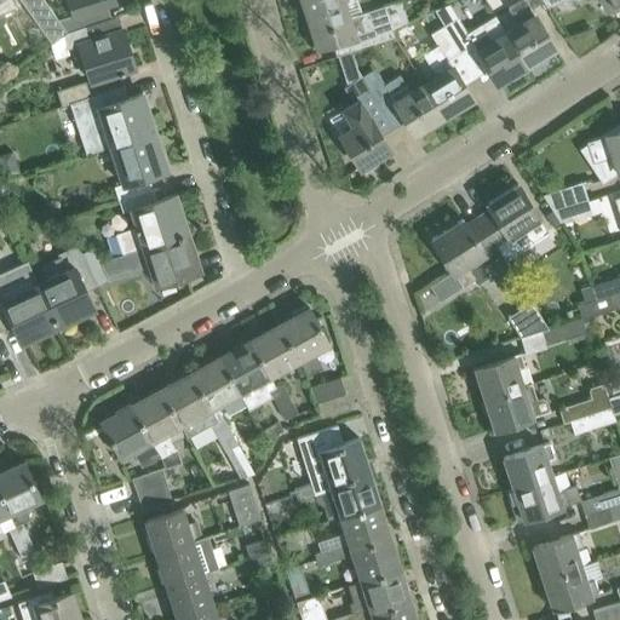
[(18,0),(50,44),(62,34),(67,32),(44,0),(18,0)]
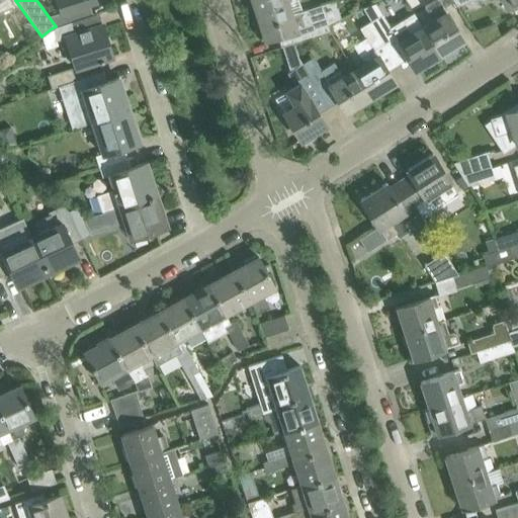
[(58,0),(62,13),(95,2),(93,0),(58,0)]
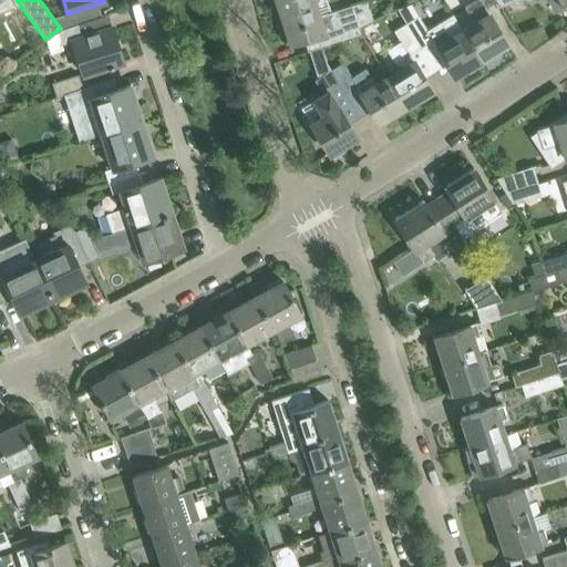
[(276,0),(280,13),(321,0),(276,0)]
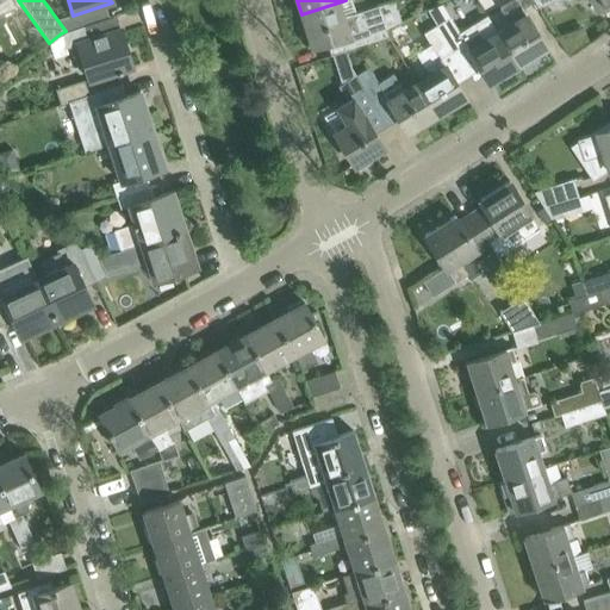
[(355,13),(350,0),(346,0),(302,14),(312,47),(327,42),(331,55),(332,55),(347,50),(388,36),(386,29),(400,22),(394,0),(355,13)]
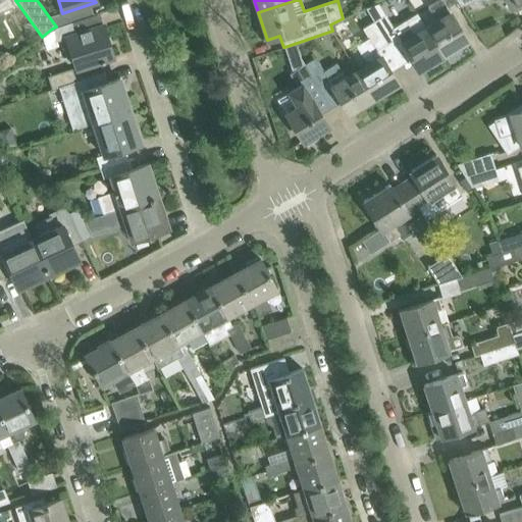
[(426,28),(442,55),(467,40),(447,7),(457,1),(456,0),(437,0),(417,13),(426,28)]
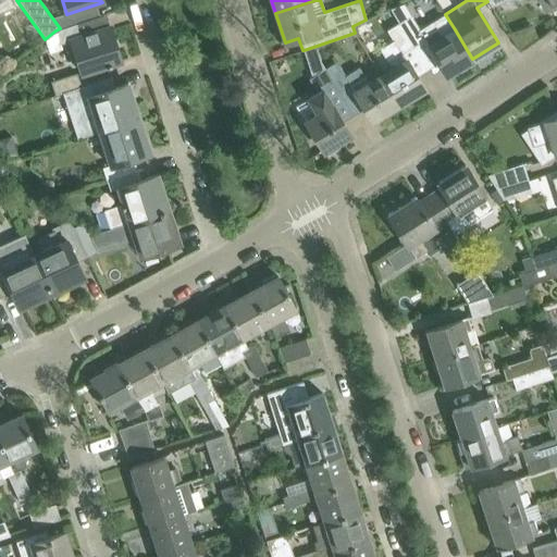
[(410,15),(398,23),(413,47),(424,40),(446,75),(472,59),(455,29),(445,14),(419,29),(410,15)]
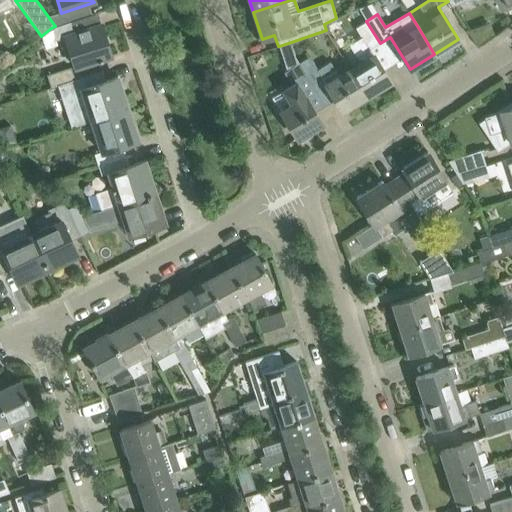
[(93,14),(70,21),(55,26),(51,28),(55,40),(65,37),(74,67),(96,60),(97,61),(102,60),(102,58),(110,56),(100,24),(97,25),(93,14)]
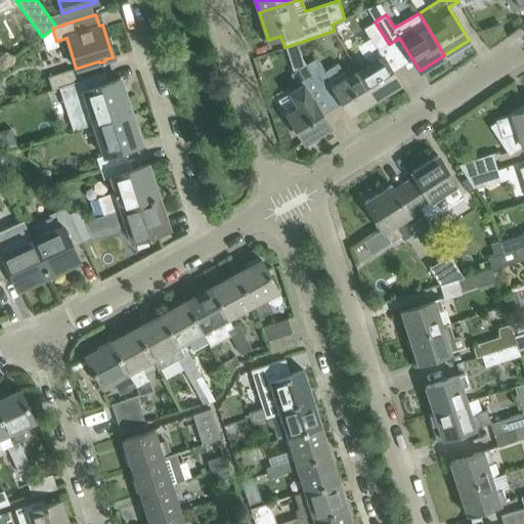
[(368,63),(357,71),(375,98),(399,83),(379,50),(389,44),(375,22),(363,29),(369,38),(357,46),(368,63)]
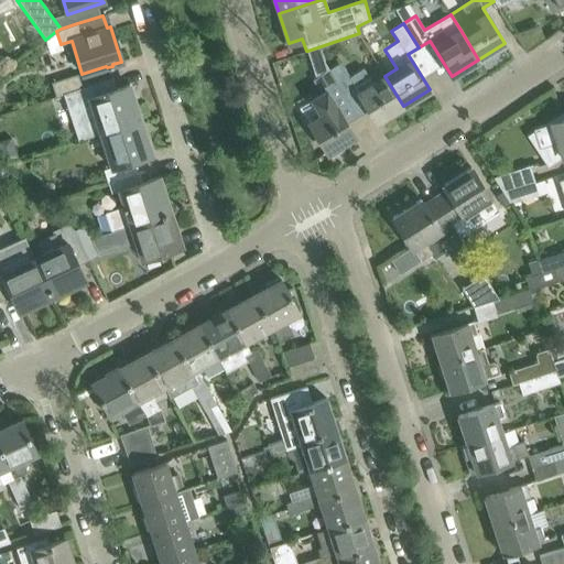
[(321,46),(307,51),(316,77),(311,79),(321,95),(312,99),(322,116),(310,123),(327,152),(331,156),(344,149),(342,144),(354,136),(326,90),(337,84),(328,69),(327,71),(321,46)]
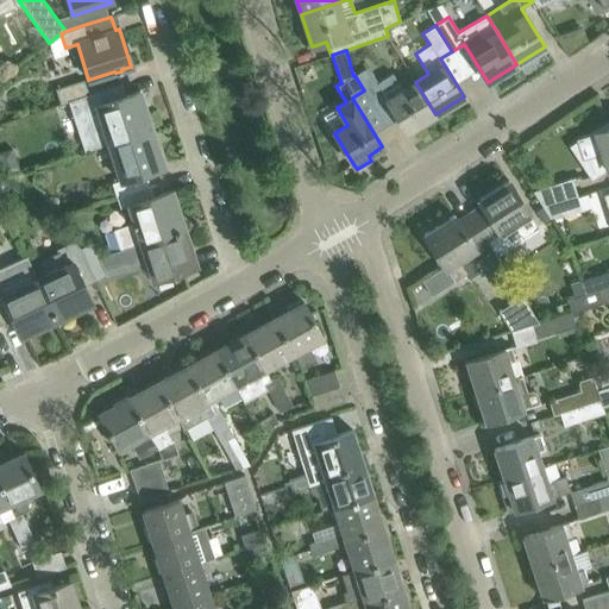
[(368,67),(355,75),(364,90),(371,101),(383,94),(407,132),(435,114),(415,82),(402,90),(391,73),(377,81),(368,67)]
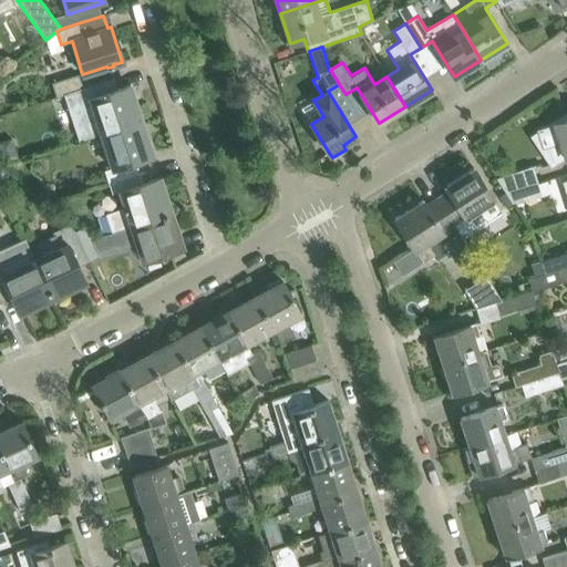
[(52,83),(55,95),(63,93),(82,88),(79,74),(52,83)]
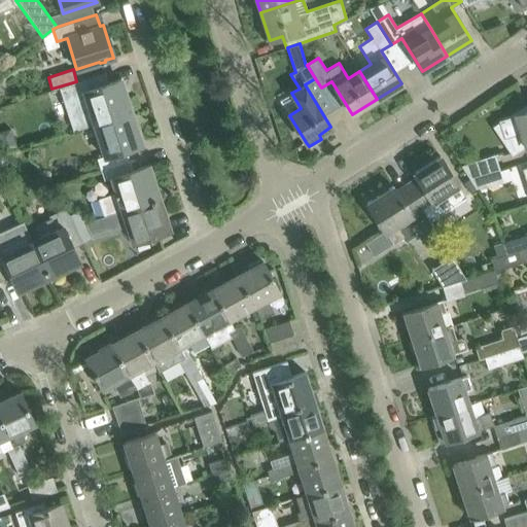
[(76,81),(59,86),(73,131),(94,125),(132,112),(130,106),(121,109),(116,95),(125,92),(120,79),(109,82),(106,72),(76,81)]
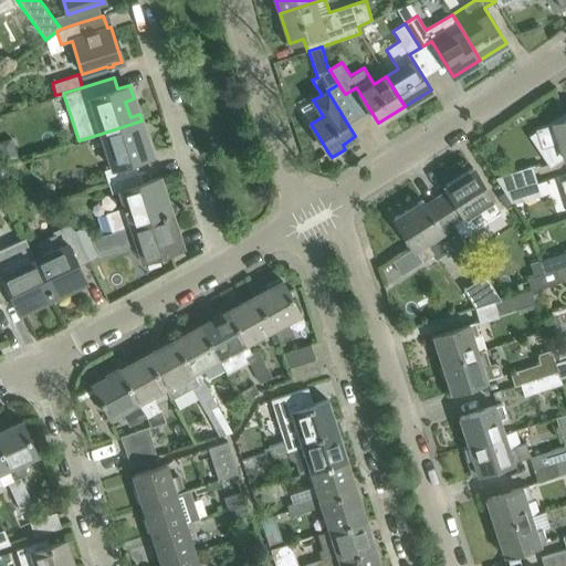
[(565,116),(562,118),(562,121),(535,129),(541,148),(559,143),(565,159),(565,158),(565,116)]
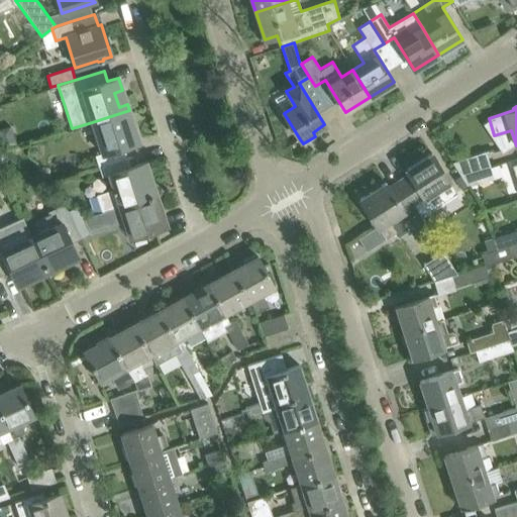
[(129,110),(92,122),(102,153),(95,156),(99,167),(127,158),(124,146),(139,142),(135,129),(134,129),(129,115),(130,115),(129,110)]
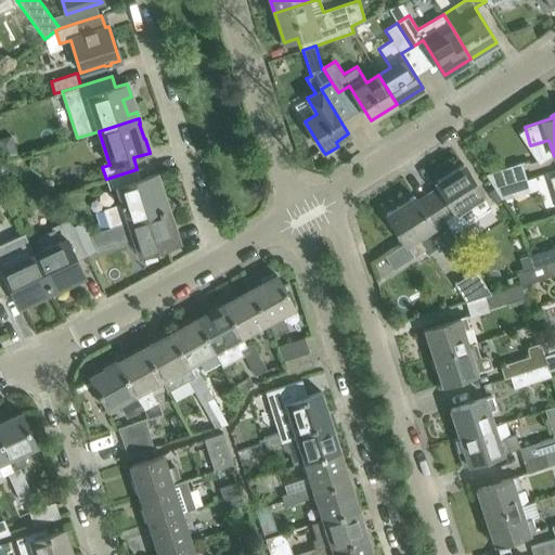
[(0,139),(0,150),(3,158),(17,154),(11,136),(0,139)]
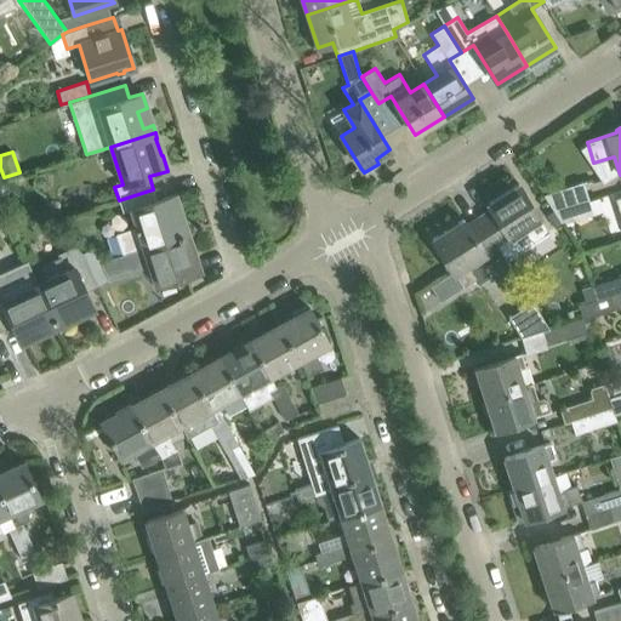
[(542,195),(553,212),(590,201),(582,182),(542,195)]
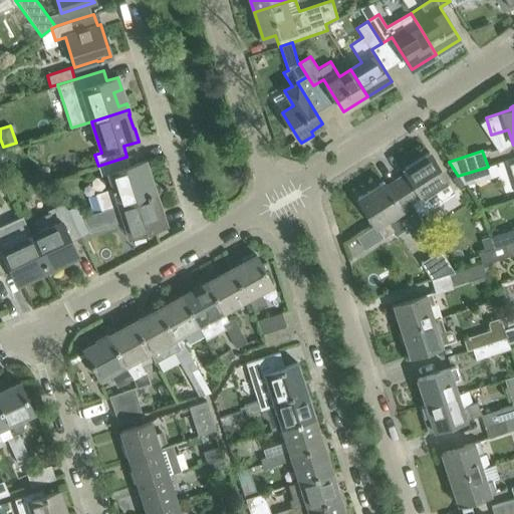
[(407,174),(397,180),(411,203),(419,215),(454,192),(440,169),(429,153),(403,169),(407,174)]
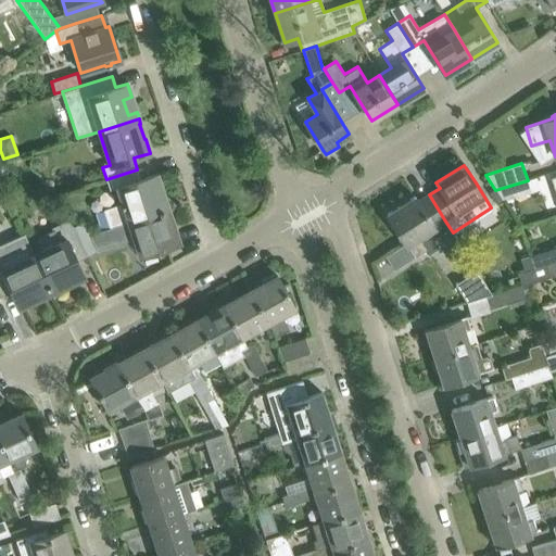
[(137,169),(106,179),(110,191),(117,189),(122,203),(102,209),(109,227),(128,220),(128,222),(168,209),(166,203),(158,205),(152,190),(161,187),(156,174),(140,179),(137,169)]
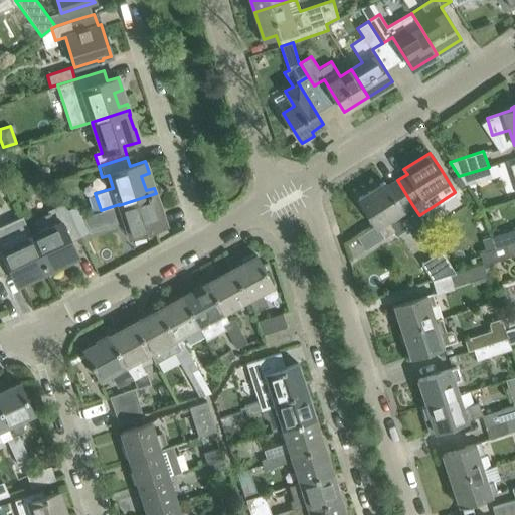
[(489,167),(459,176),(465,185),(492,177),(489,167)]
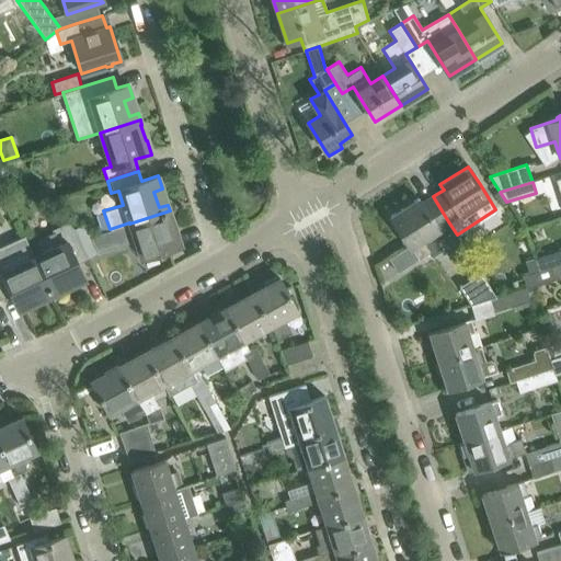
[(418,198),(390,216),(419,260),(431,251),(433,255),(459,238),(457,235),(448,221),(433,196),(422,204),(418,198)]
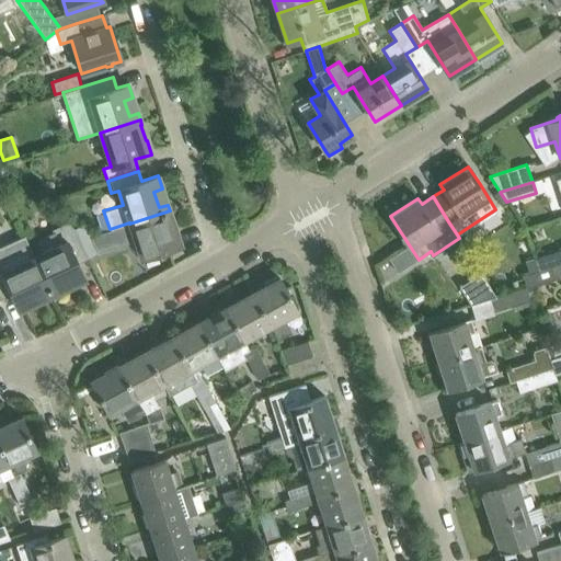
[(110,229),(115,245),(135,240),(140,258),(181,245),(176,231),(168,235),(162,218),(171,215),(170,210),(129,224),(129,222),(110,229)]
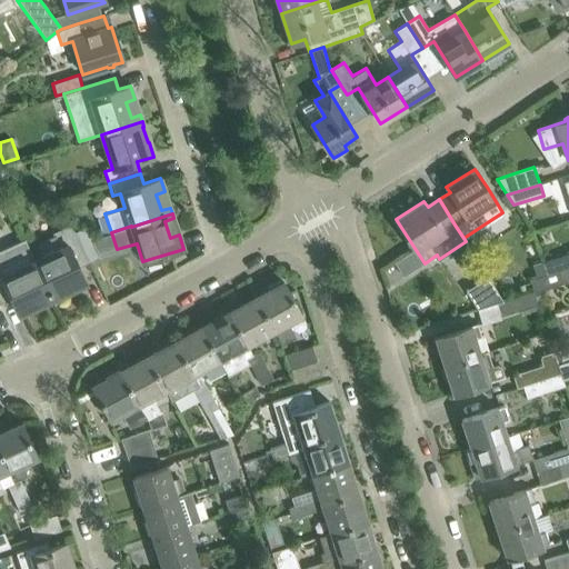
[(41,256),(35,259),(53,299),(58,297),(55,288),(69,281),(73,289),(87,283),(79,267),(89,261),(76,232),(68,226),(53,231),(55,235),(39,242),(38,248),(41,256)]
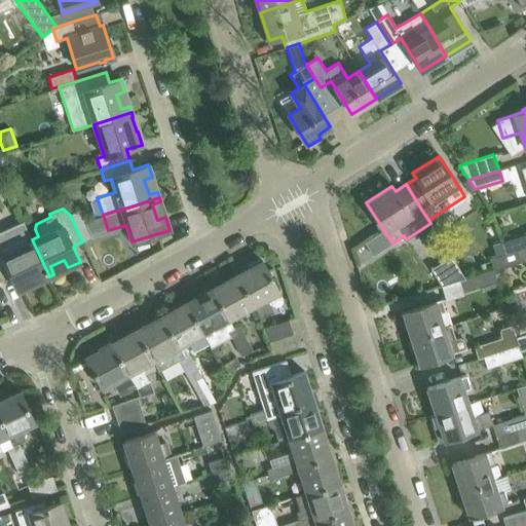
[(79,210),(70,215),(82,241),(92,237),(79,210)]
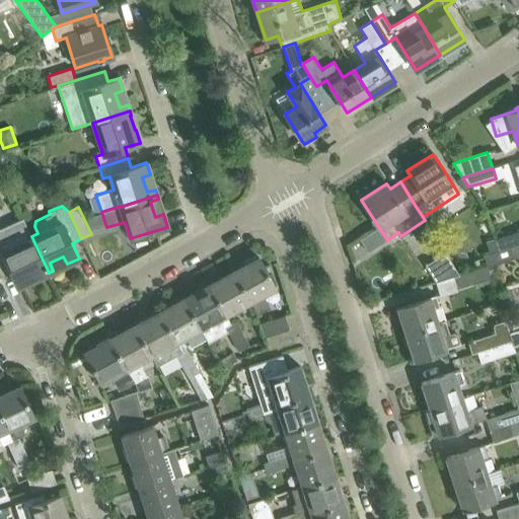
[(39,268),(43,276),(49,273),(31,236),(23,218),(0,228),(0,274),(1,277),(10,273),(17,287),(29,282),(25,274),(39,268)]
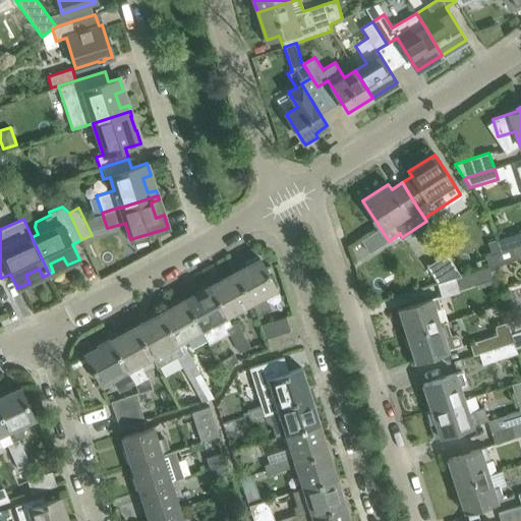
[(520,232),(495,241),(499,252),(511,248),(520,244),(520,232)]
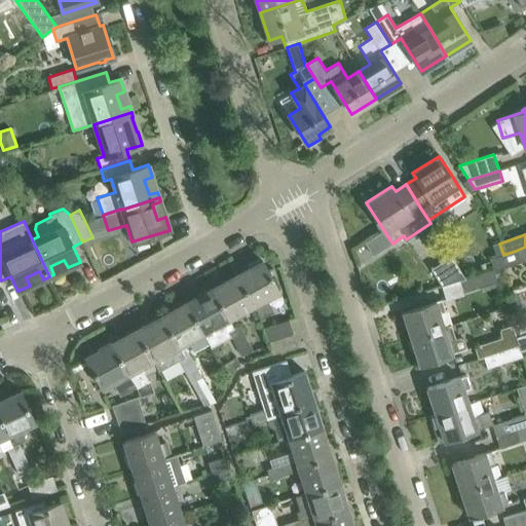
[(374,236),(365,242),(373,256),(382,250),(374,236)]
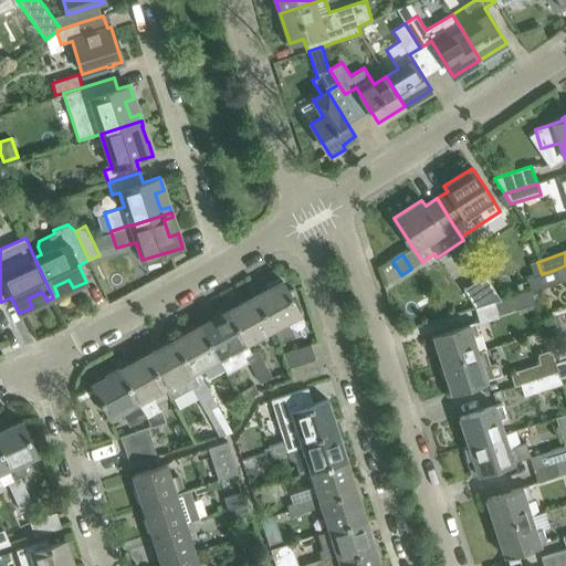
[(559,283),(555,270),(542,274),(528,279),(532,292),(559,283)]
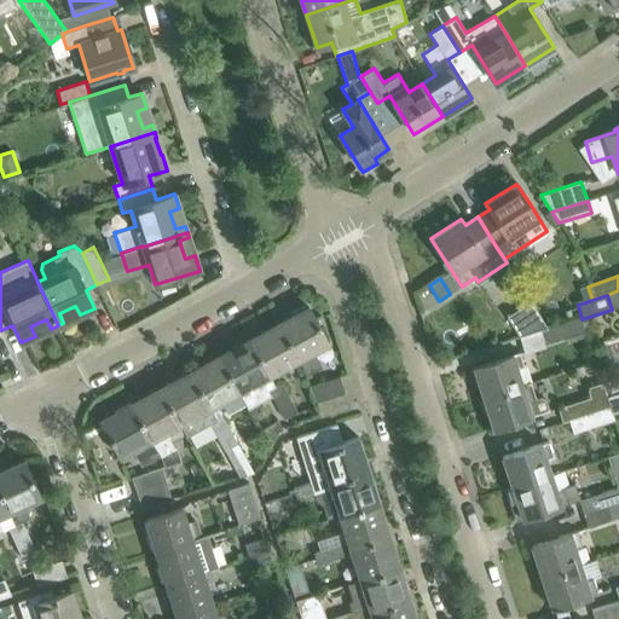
[(532,301),(507,317),(519,336),(541,329),(548,327),(532,301)]
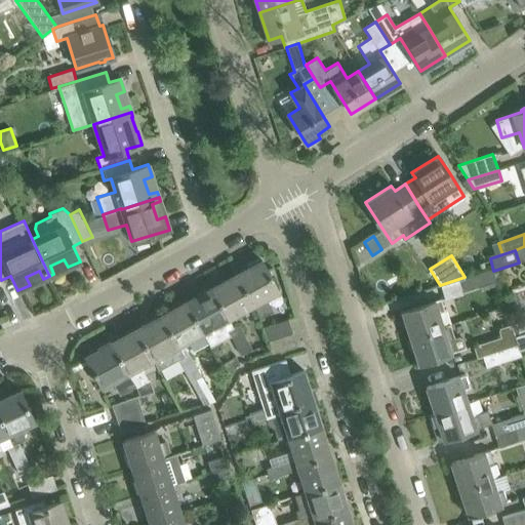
[(278,289),(261,260),(236,275),(249,299),(251,304),(252,304),(259,318),(273,311),(266,296),(278,289)]
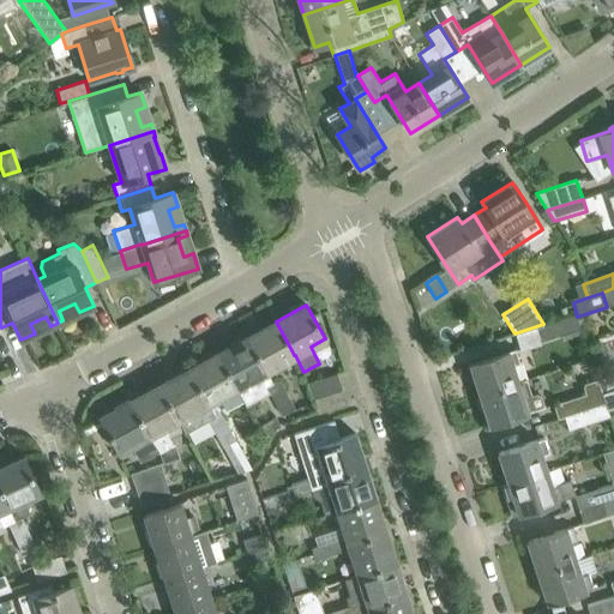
[(536,326),(534,327),(537,341),(578,329),(573,314),(543,324),(536,326)]
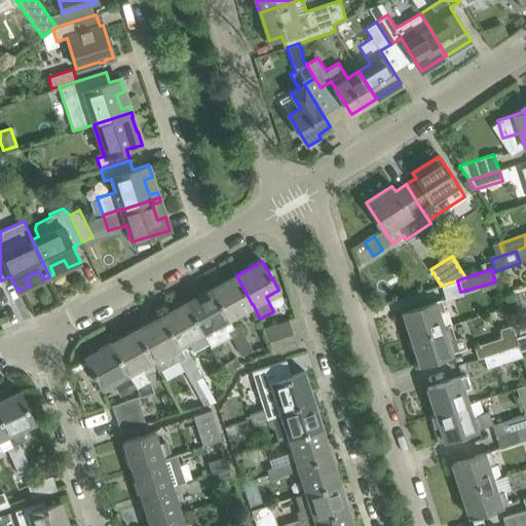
[(236,275),(211,289),(227,318),(252,304),(250,300),(236,275)]
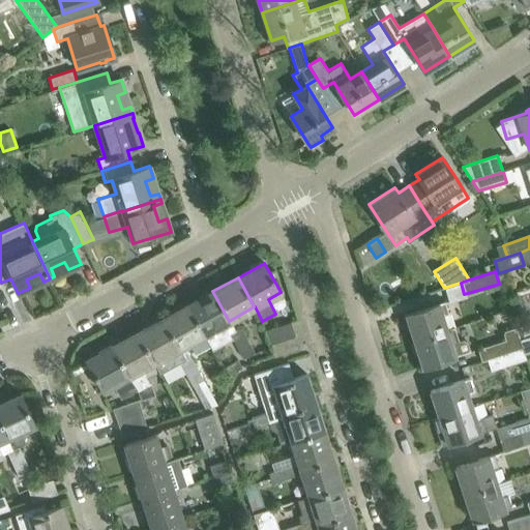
[(229,321),(212,291),(187,305),(203,334),(208,343),(219,336),(214,328),(229,321)]
